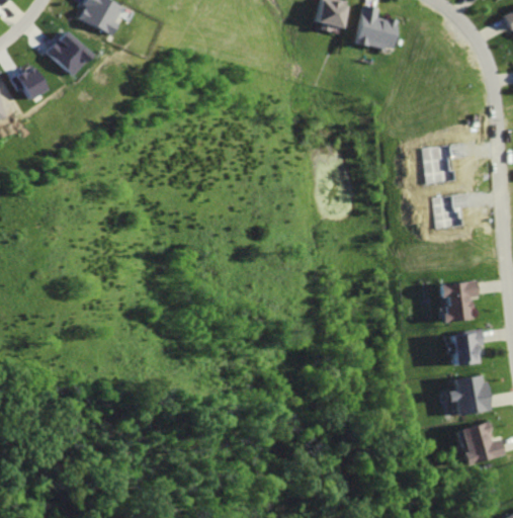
[(126,8),(108,0),(87,0),(86,4),(89,6),(83,20),(114,34),(126,8)]
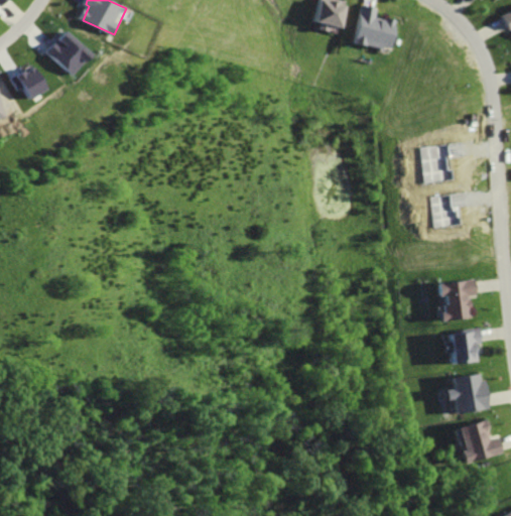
[(339,0),(320,0),(315,17),(323,19),(321,25),(341,30),(348,2),(339,0)]
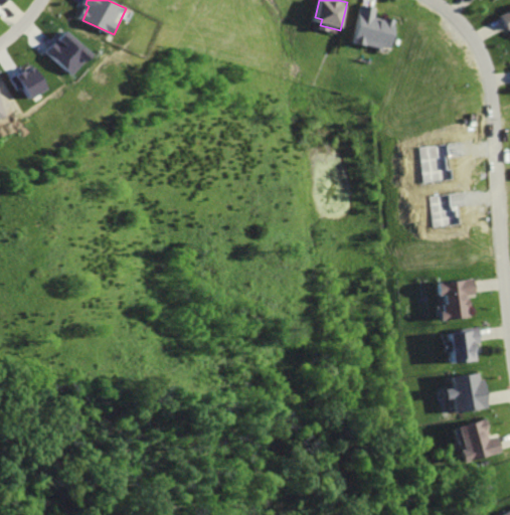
[(397,22),(391,48),(354,39),(362,8),(375,11),(373,18),(384,21),(385,18),(397,22)]
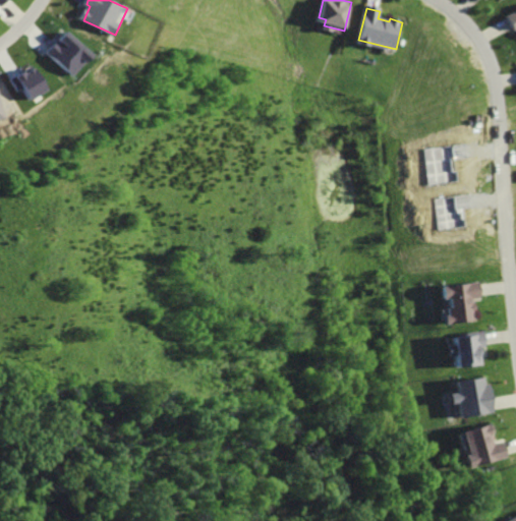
[(515,14),(507,18),(513,30),(515,29),(515,14)]
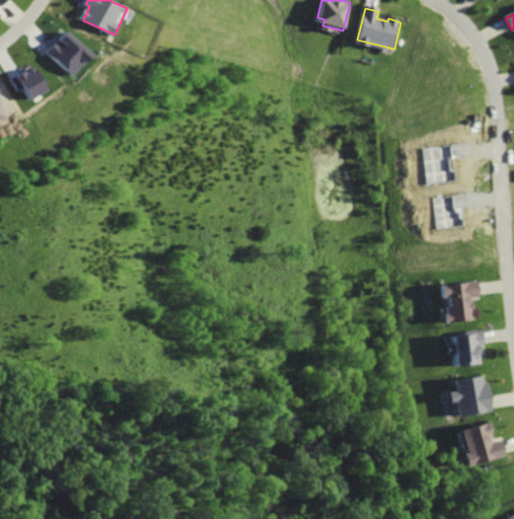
[(77,77),(95,57),(69,31),(50,52),(77,77)]
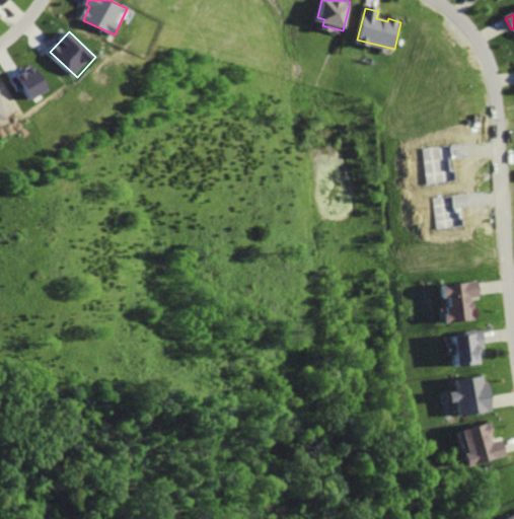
[(480,283),(482,296),(472,297),(475,318),(443,322),(443,315),(447,315),(446,307),(449,307),(448,298),(442,299),(441,287),(480,283)]
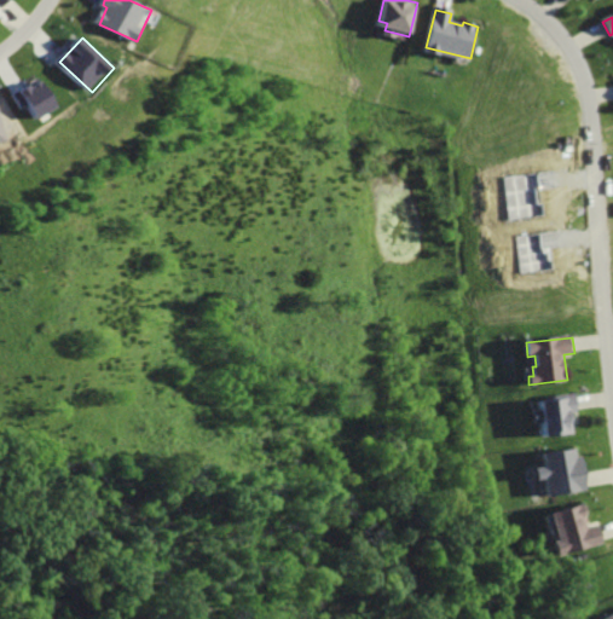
[(578,397),(579,411),(567,412),(568,422),(573,421),(574,434),(542,438),(541,423),(535,424),(533,414),(539,414),(538,401),(578,397)]
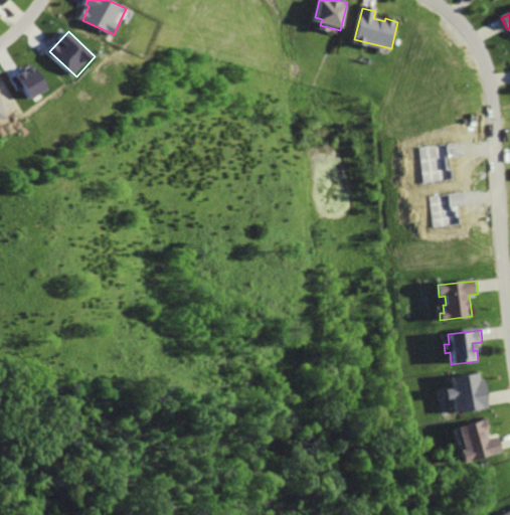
[(453,376),(454,387),(450,388),(451,395),(457,395),(458,407),(488,404),(485,373),(453,376)]
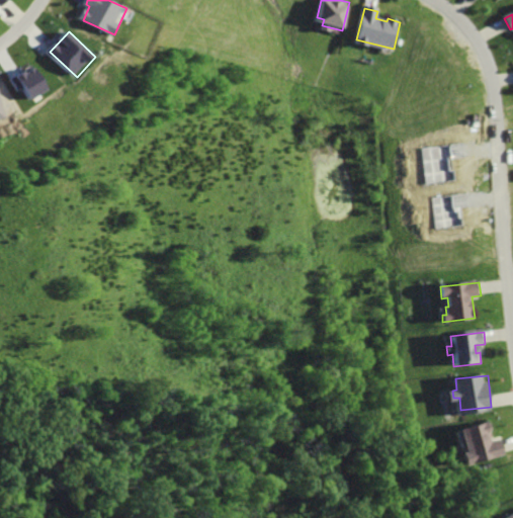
[(464,428),(473,462),(507,453),(503,439),(492,442),(487,422),(464,428)]
